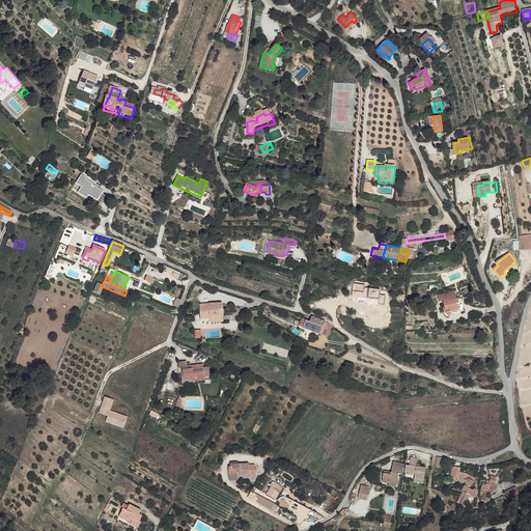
[(92,291),(99,294),(102,286),(102,285),(96,283),(92,291)]
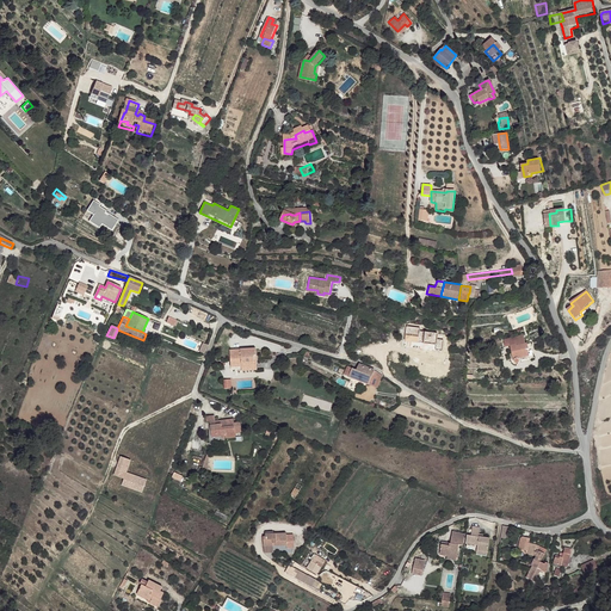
[(505,346),(507,345),(514,344),(514,346),(524,344),(523,337),(504,340),(505,346)]
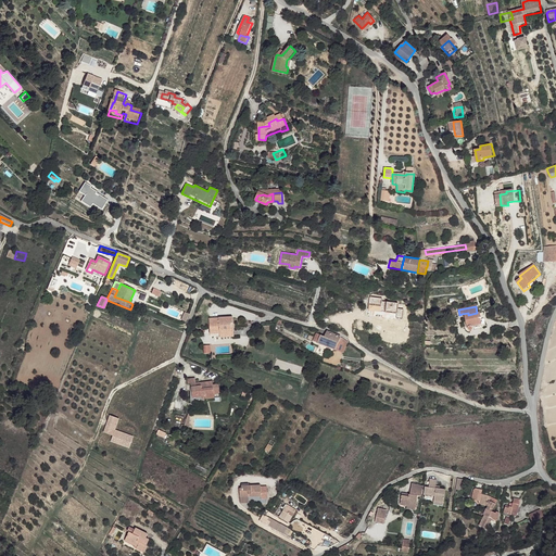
[(482,312),(479,313),(480,319),(479,319),(479,324),(470,326),(471,329),(484,327),(482,312)]
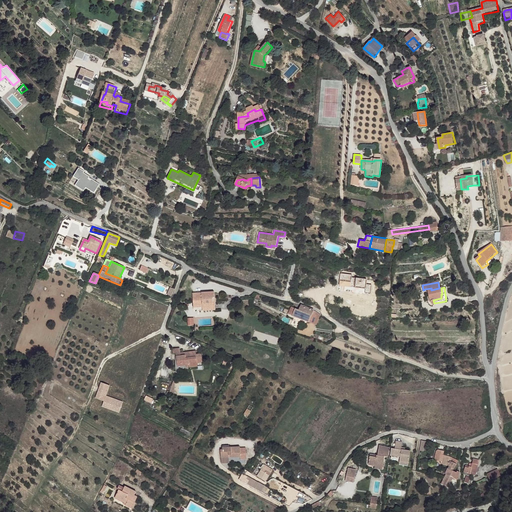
[(431,288),(425,289),(427,296),(427,297),(428,297),(429,300),(428,303),(429,304),(430,305),(431,305),(432,305),(433,305),(434,303),(433,300),(441,298),(441,294),(442,294),(441,288),(439,288),(431,290),(431,288)]
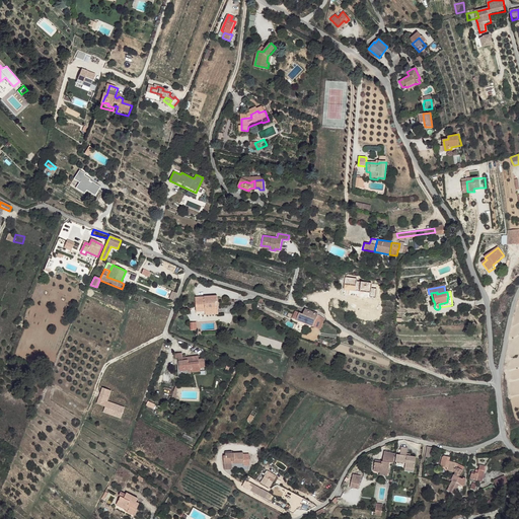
[(196,298),(196,308),(217,306),(216,302),(218,302),(217,297),(196,298)]
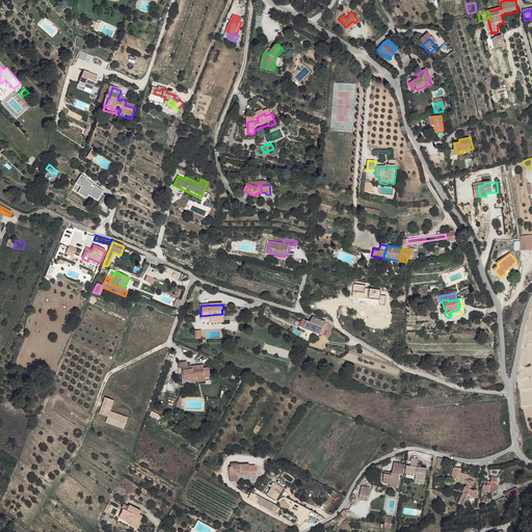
[(202,321),(202,324),(224,322),(223,314),(222,314),(222,316),(211,317),(211,320),(202,321)]
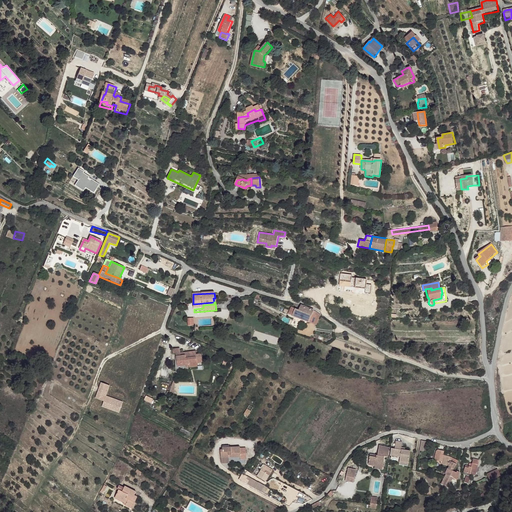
[(291,307),(288,314),(315,326),(320,314),(314,310),(300,305),(298,309),(291,307)]
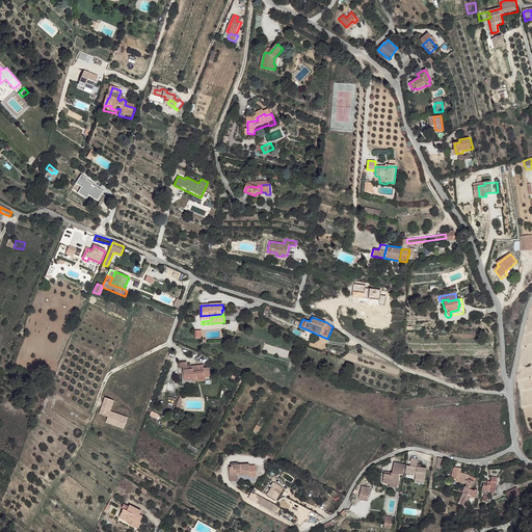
[(186,363),(179,363),(179,369),(182,368),(184,380),(192,379),(193,382),(204,381),(204,377),(209,377),(208,369),(203,369),(203,365),(197,366),(197,368),(191,369),(191,366),(186,367),(186,363)]
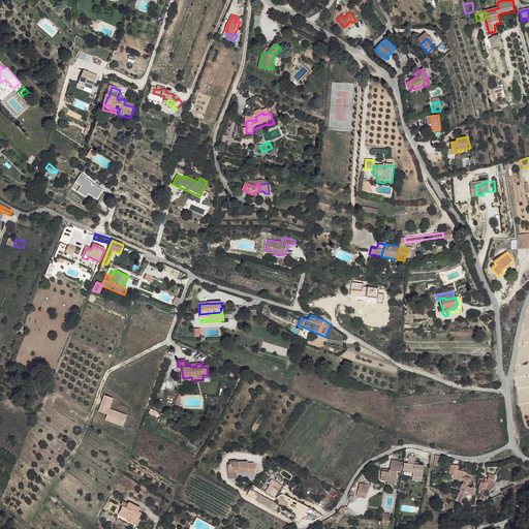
[(229,464),(227,464),(227,472),(227,477),(236,477),(236,472),(247,472),(247,474),(254,474),(253,462),(247,463),(247,461),(236,462),(236,460),(229,460),(229,464)]
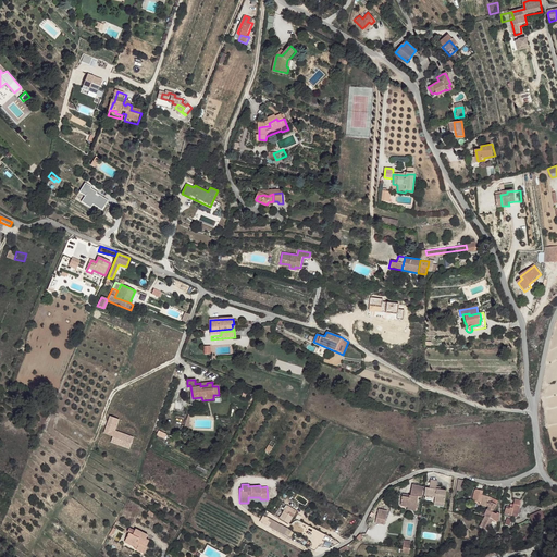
[(403,496),(400,506),(407,507),(417,508),(418,496),(417,496),(418,495),(422,496),(423,487),(418,486),(419,485),(412,484),(410,496),(409,495),(409,498),(403,496)]
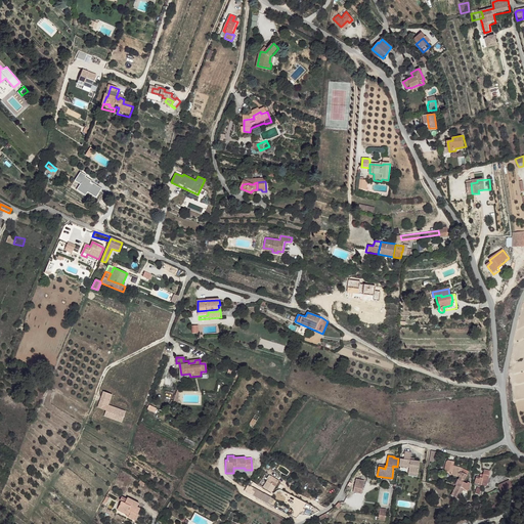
[(400,459),(399,466),(404,467),(404,468),(407,469),(407,467),(410,467),(410,461),(409,460),(403,460),(400,459)]
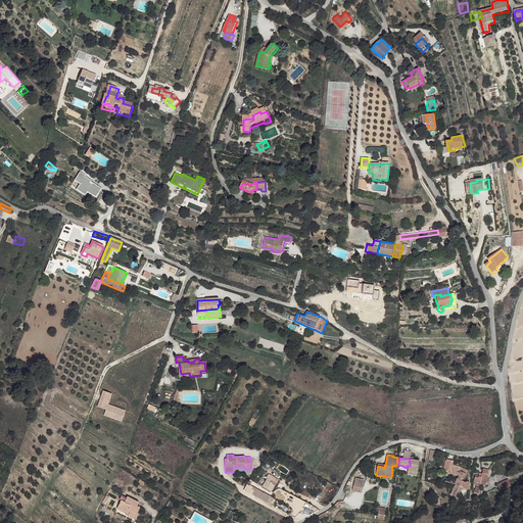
[(448,460),(447,468),(449,468),(453,469),(454,467),(455,468),(456,460),(450,459),(448,460)]
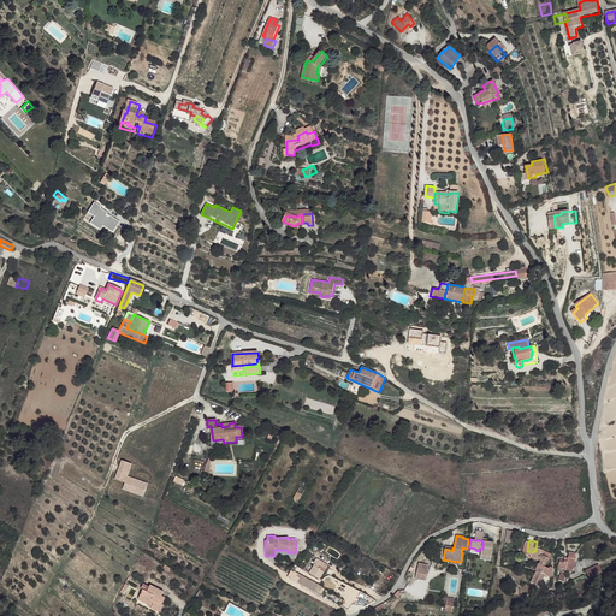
[(486,542),(483,542),(483,549),(480,555),(492,556),(493,543),(486,542)]
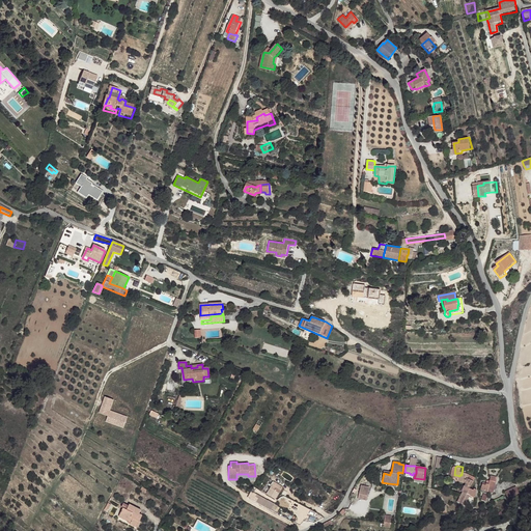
[(488,487),(487,492),(491,492),(493,488),(492,487),(493,487),(494,487),(497,479),(491,477),(488,487)]
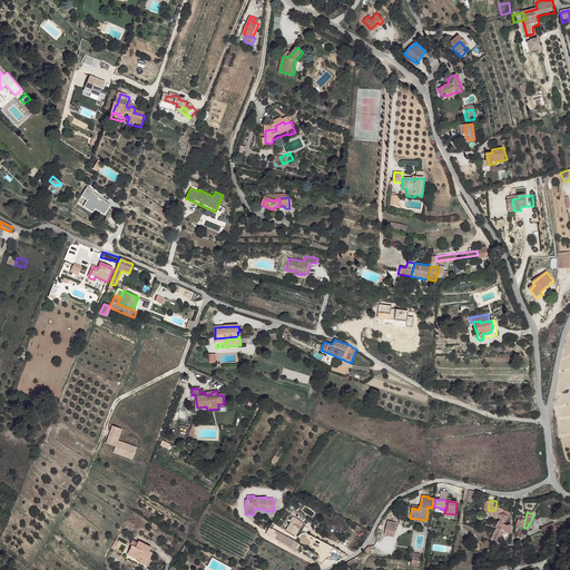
[(304,523),(293,518),(286,532),(297,537),(304,523)]
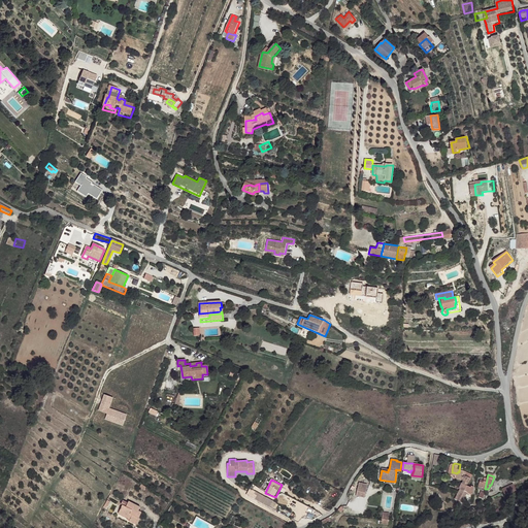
[(358,484),(357,492),(365,493),(366,485),(358,484)]
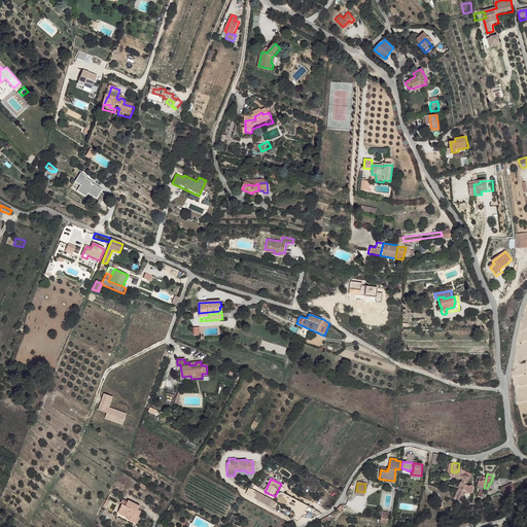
[(461,483),(458,488),(460,489),(461,490),(465,492),(467,492),(470,487),(466,485),(461,483)]
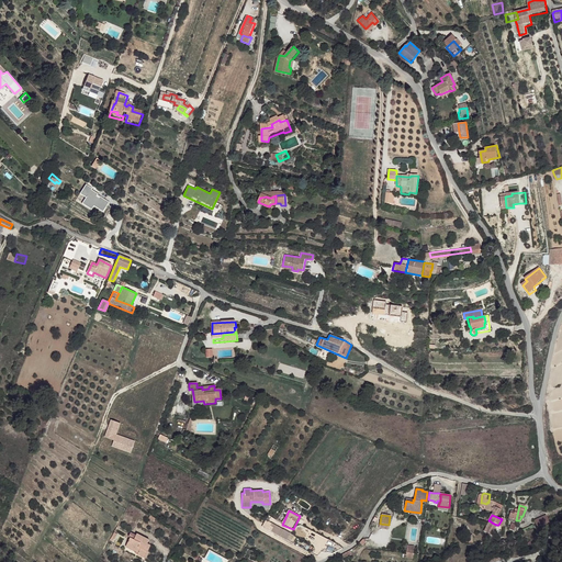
[(548,516),(536,521),(538,528),(550,523),(548,516)]
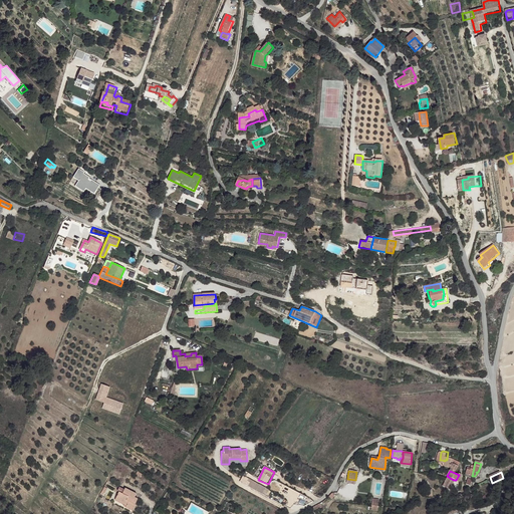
[(450,478),(445,487),(450,489),(454,480),(450,478)]
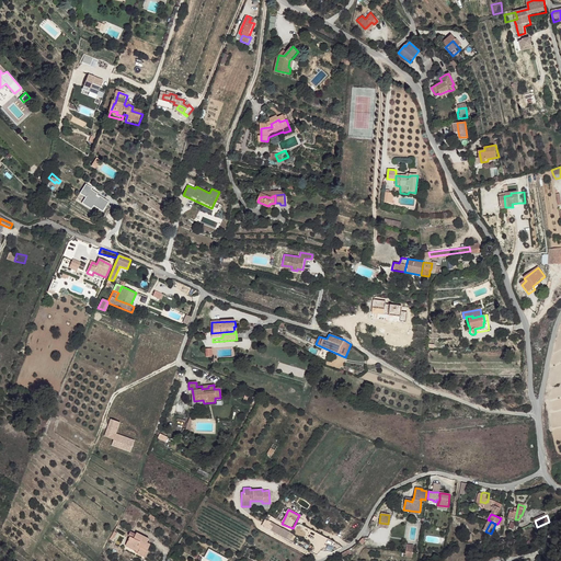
[(294,535),(277,525),(273,533),(278,536),(289,541),(294,535)]
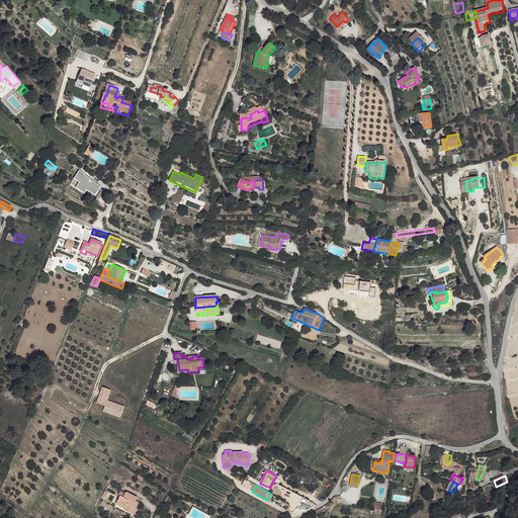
[(120,494),(117,501),(126,506),(130,507),(128,510),(132,512),(135,506),(138,508),(141,503),(137,501),(139,497),(127,491),(126,493),(121,490),(119,493),(120,494)]
